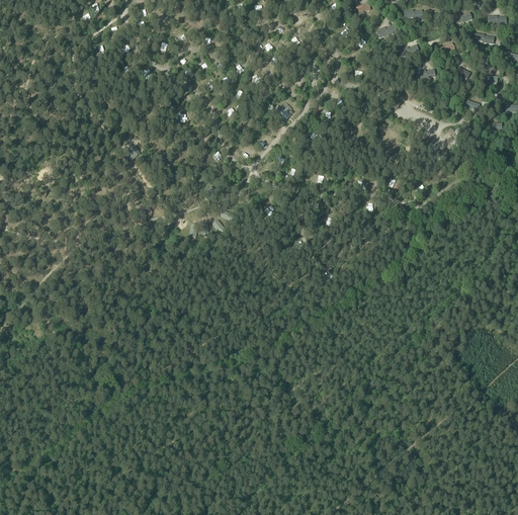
[(356,5),(358,12),(369,8),(367,2),(356,5)]
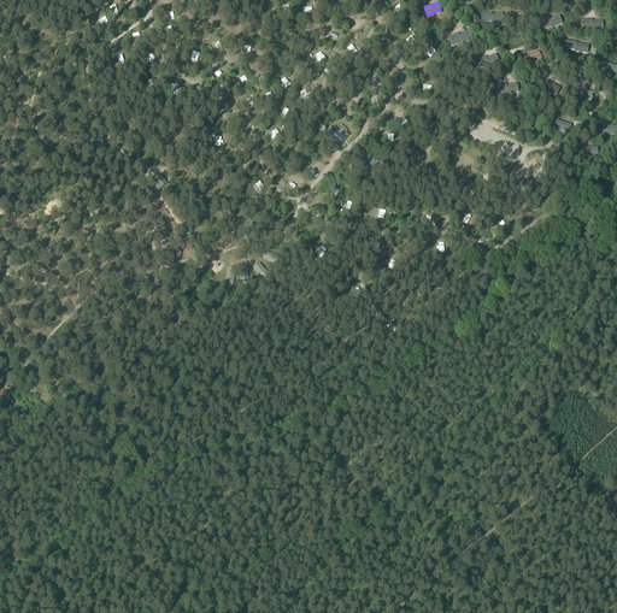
[(548,17),(551,23),(552,24),(562,21),(559,13),(548,17)]
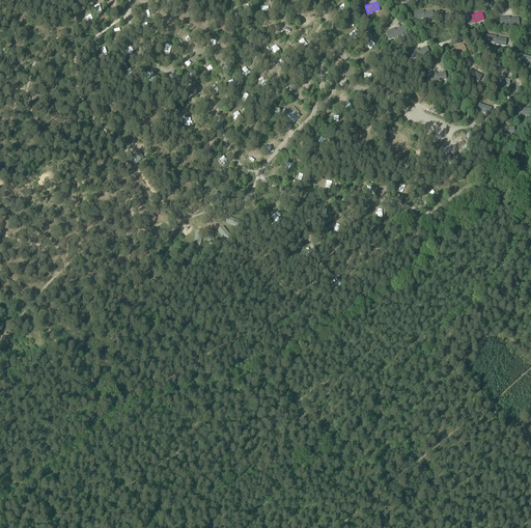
[(474,20),(472,15),(472,14),(464,17),(466,23),(474,20)]
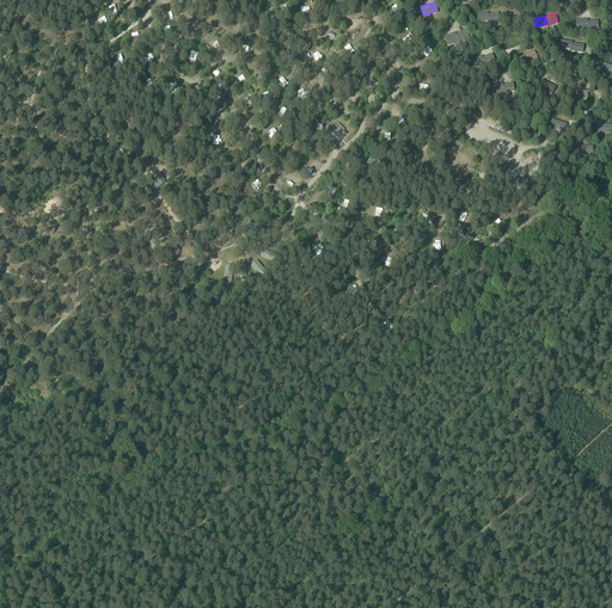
[(456,32),(458,38),(458,40),(467,35),(464,28),(456,32)]
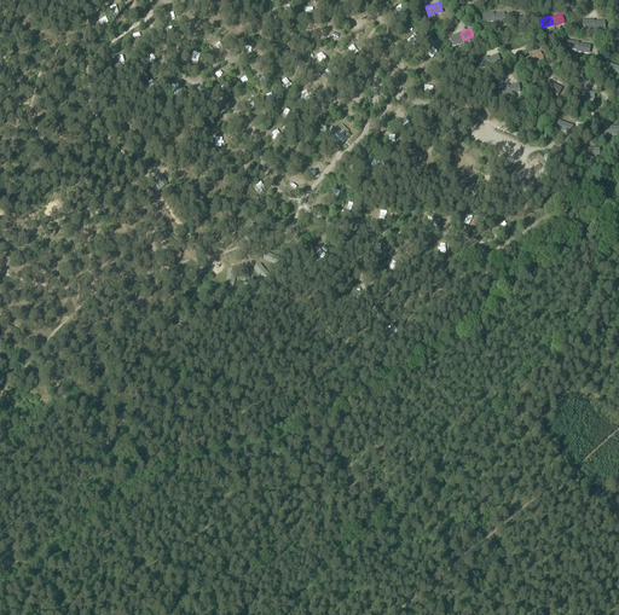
[(463,39),(461,33),(460,32),(450,36),(453,42),(463,39)]
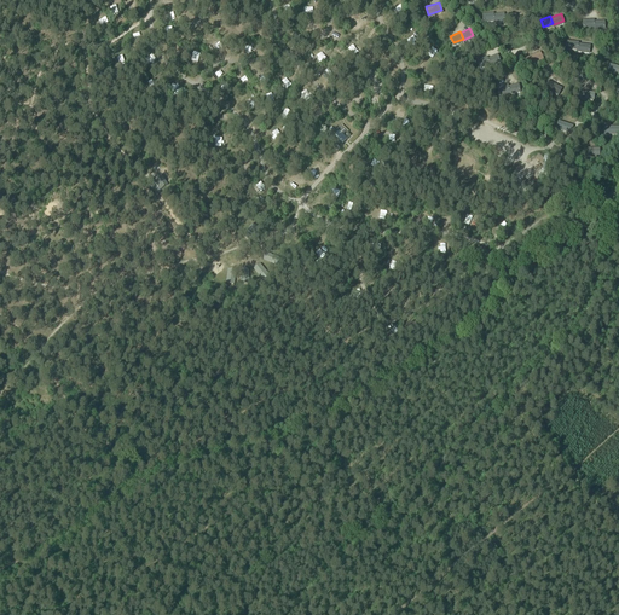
[(526,56),(530,63),(543,57),(539,50),(526,56)]
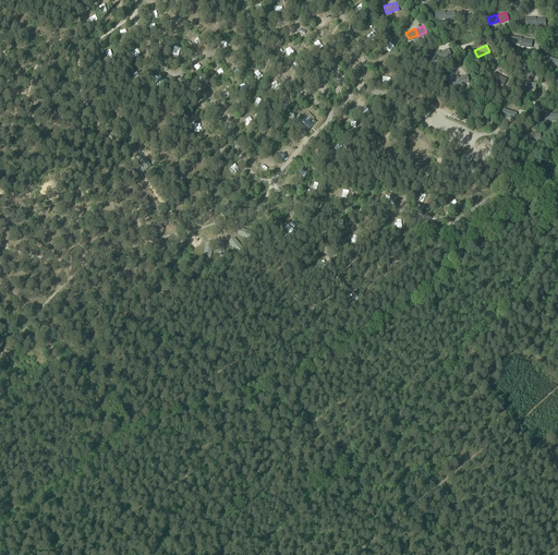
[(439,50),(441,56),(441,57),(450,53),(448,47),(439,50)]
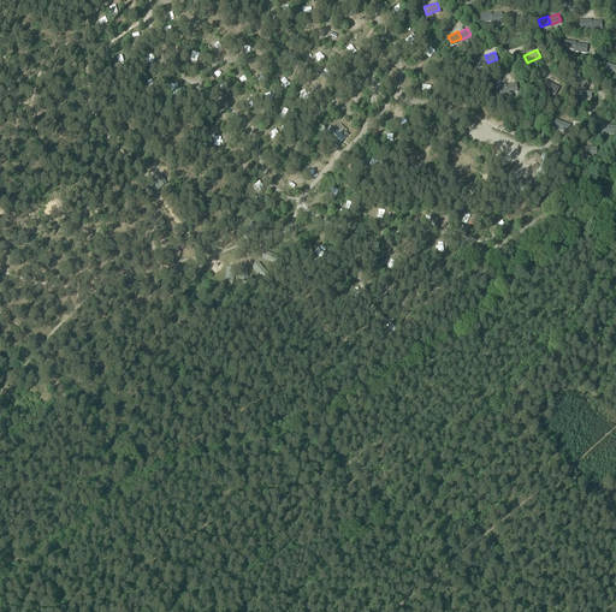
[(487,61),(485,55),(484,54),(474,58),(478,65),(487,61)]
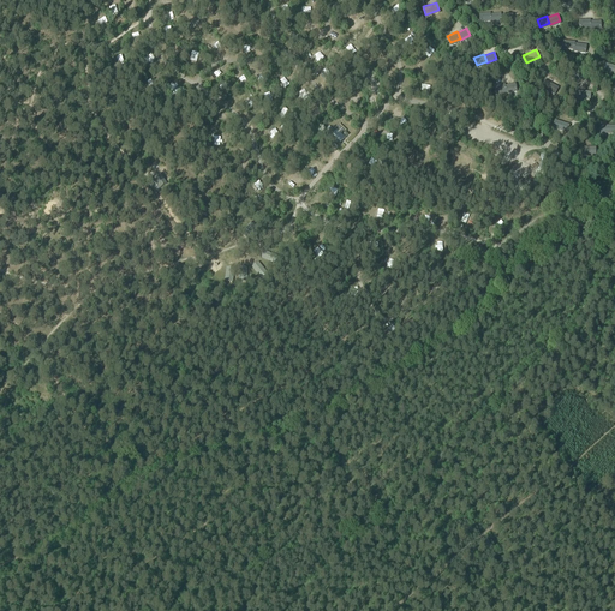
[(602,69),(614,72),(614,64),(604,60),(602,69)]
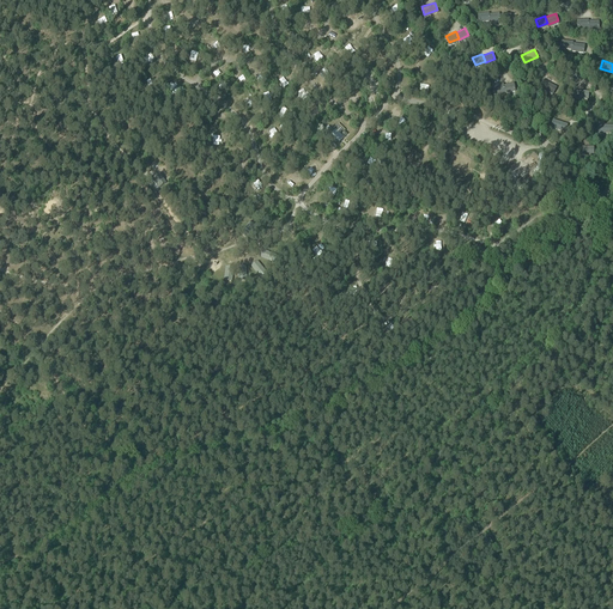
[(539,85),(552,91),(556,85),(542,78),(539,85)]
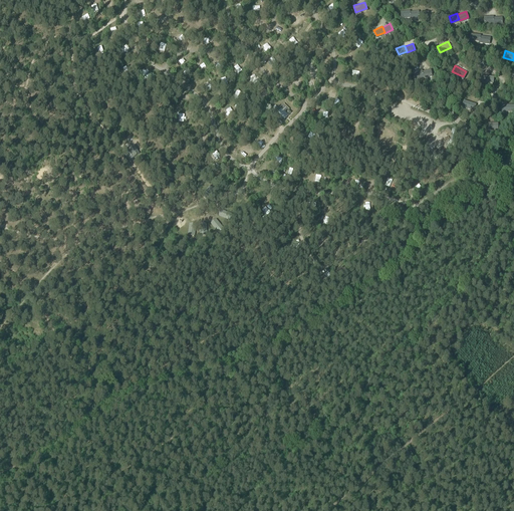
[(422,69),(423,74),(423,76),(432,74),(430,67),(422,69)]
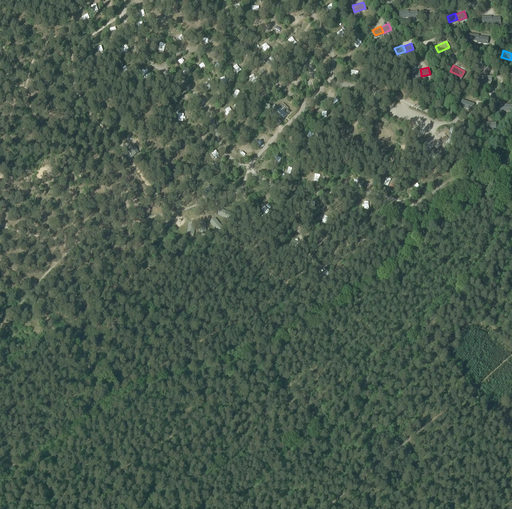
[(421,74),(420,69),(420,68),(411,70),(412,76),(421,74)]
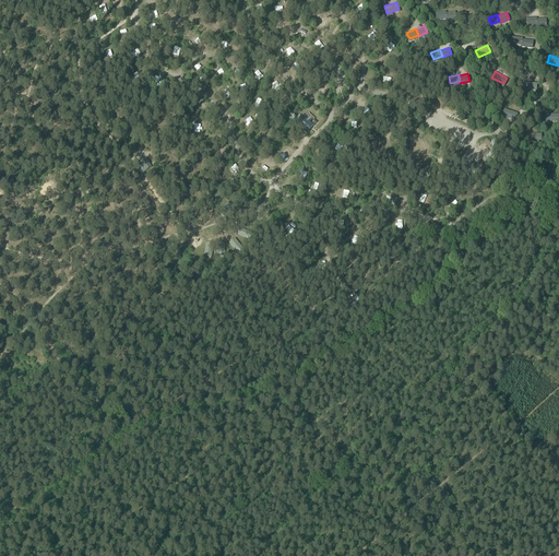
[(366,92),(363,95),(369,101),(372,97),(366,92)]
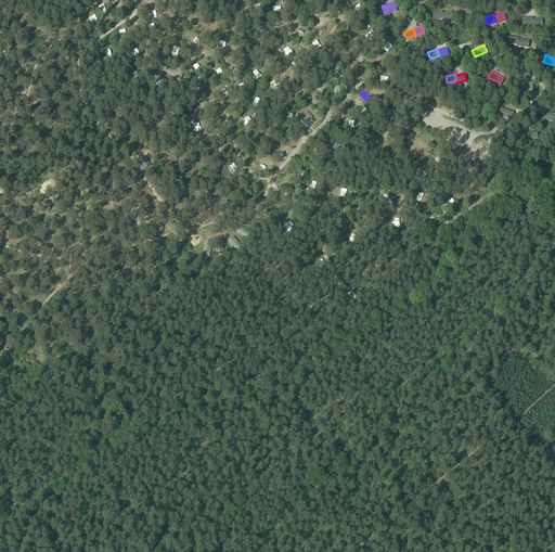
[(498,113),(511,117),(513,111),(501,106),(498,113)]
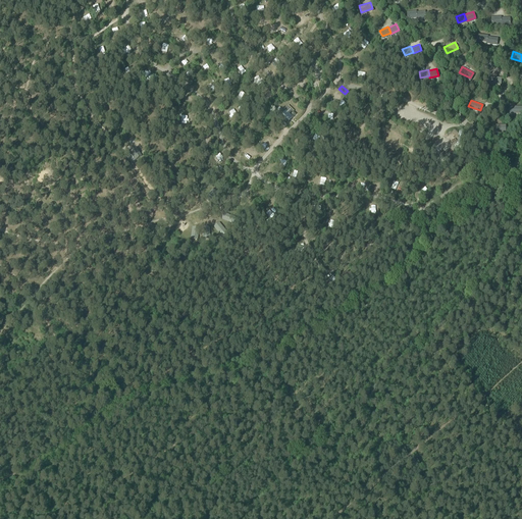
[(276,114),(284,121),(288,118),(289,119),(293,115),(292,114),(295,112),(285,104),(283,106),(282,106),(278,110),(279,111),(276,114)]
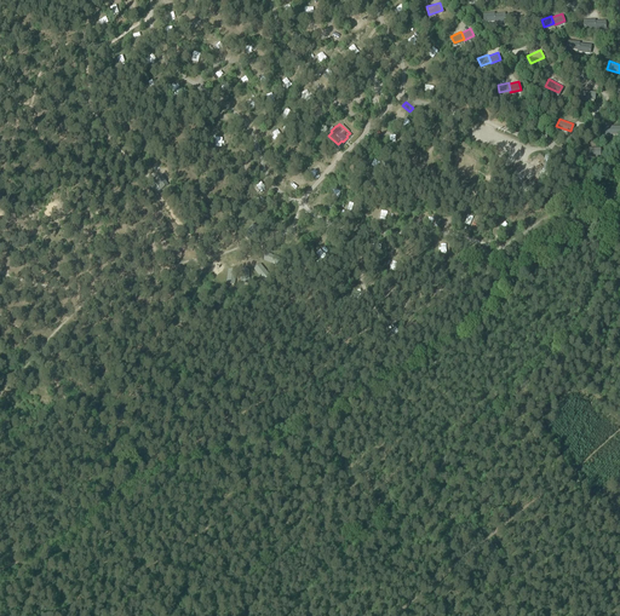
[(371,159),(374,162),(380,157),(377,153),(371,159)]
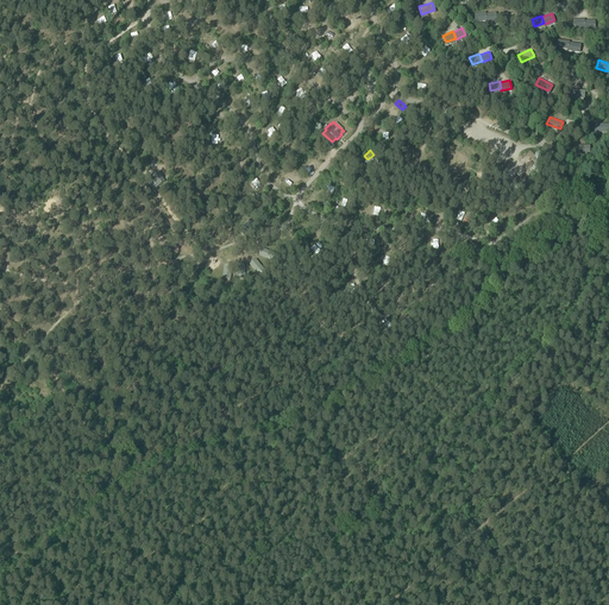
[(526,175),(534,168),(527,157),(520,163),(525,170),(522,171),(526,175)]
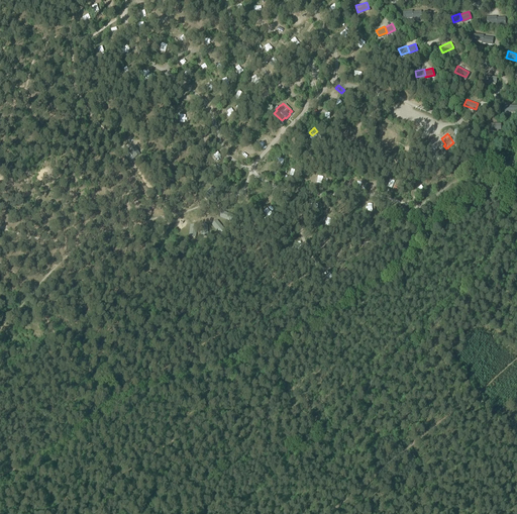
[(128,148),(130,150),(129,150),(133,158),(140,152),(134,144),(128,148)]
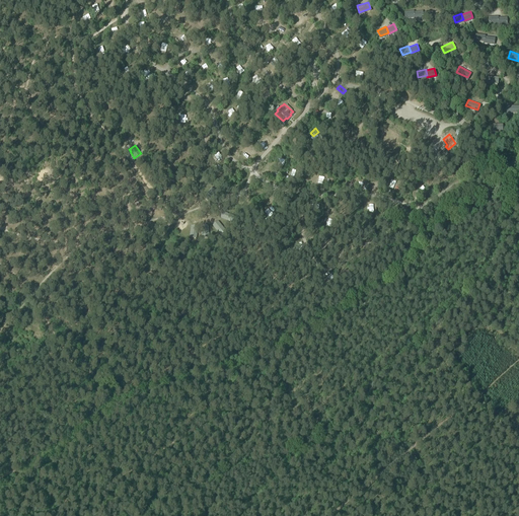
[(213,183),(207,181),(204,193),(209,195),(213,183)]
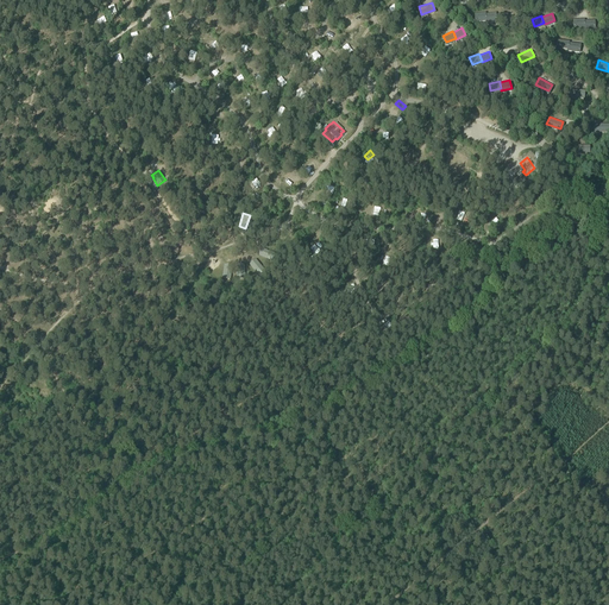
[(264,245),(262,252),(275,257),(277,250),(264,245)]
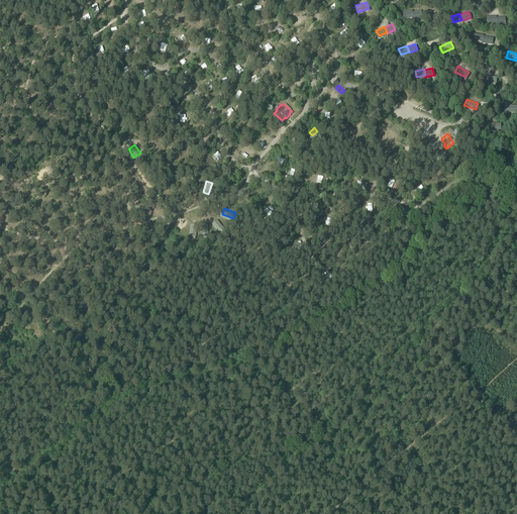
[(220,219),(216,223),(222,230),(226,226),(220,219)]
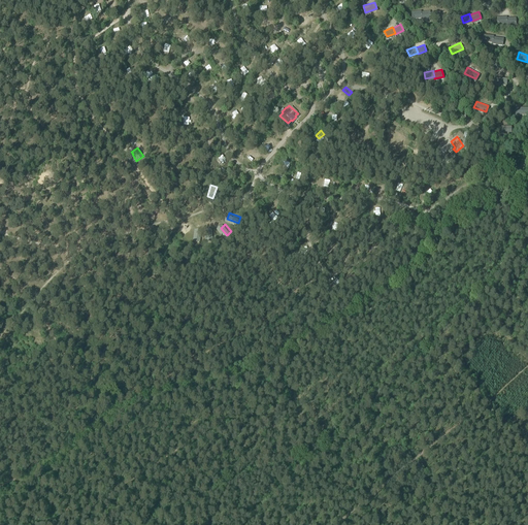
[(200,230),(194,229),(191,240),(198,241),(200,230)]
